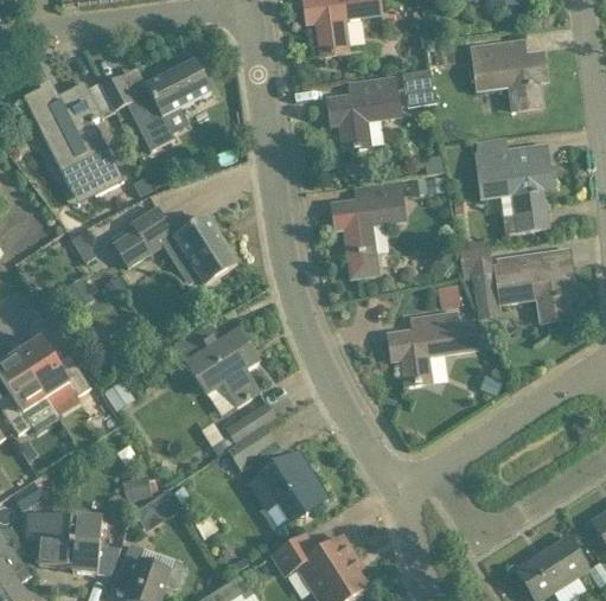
[(381,14),(378,0),(305,0),(308,21),(317,20),(320,53),(348,50),(344,19),(381,14)]
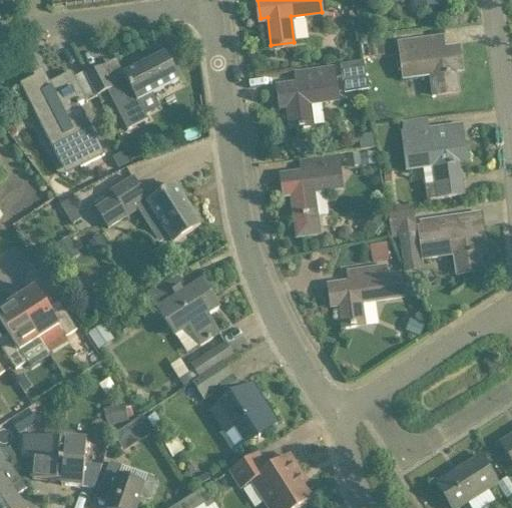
[(365,34),(367,53),(384,51),(381,32),(365,34)]
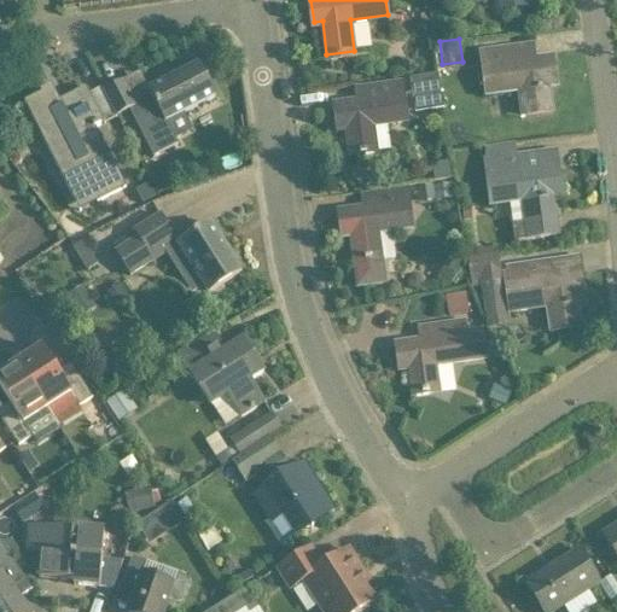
[(551,53),(527,57),(505,59),(502,45),(478,47),(484,94),(517,89),(519,111),(551,106),(547,83),(554,82),(551,53)]
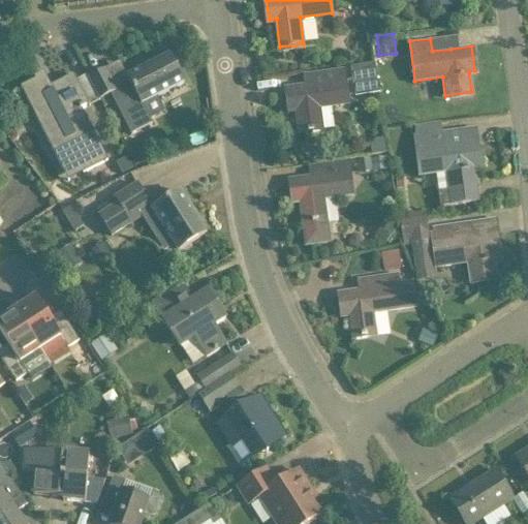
[(125,72),(129,80),(116,86),(104,65),(88,73),(100,96),(110,91),(131,131),(152,121),(142,101),(185,79),(169,50),(143,63),(141,60),(140,60),(142,64),(125,72)]
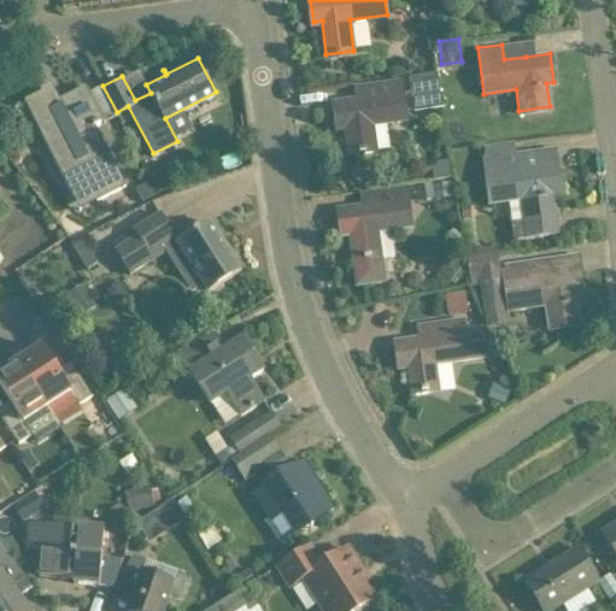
[(436,70),(408,75),(410,95),(428,92),(430,105),(441,104),(436,70)]
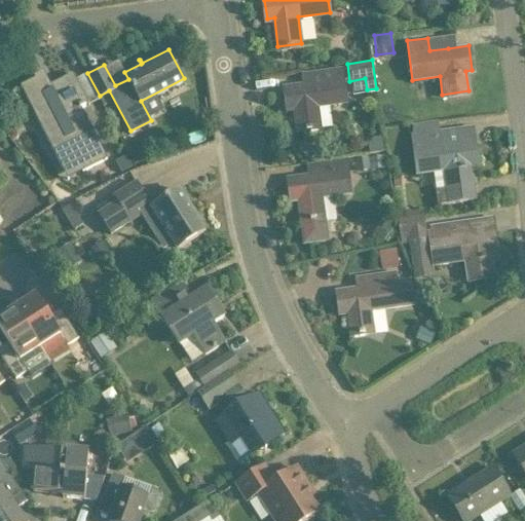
[(347,102),(343,67),(323,69),(325,80),(285,85),(288,107),(295,106),(298,128),(331,123),(329,104),(347,102)]
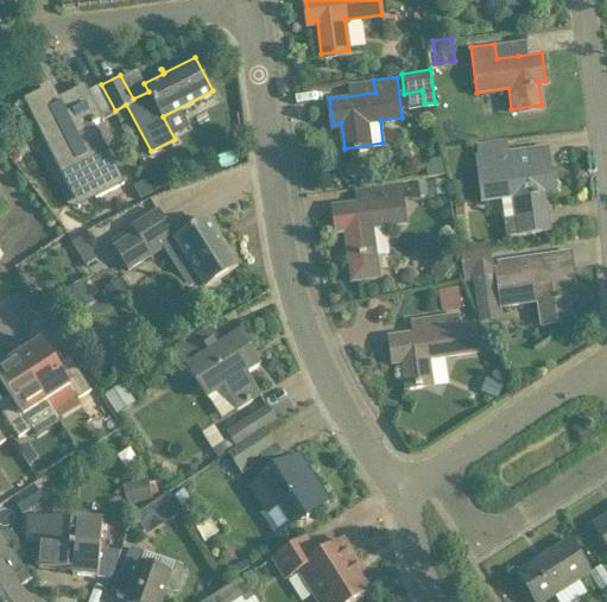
[(92,120),(101,115),(87,88),(83,81),(57,94),(49,78),(48,78),(51,86),(43,90),(39,83),(38,83),(39,87),(23,95),(33,116),(73,192),(90,184),(95,194),(122,179),(92,120)]
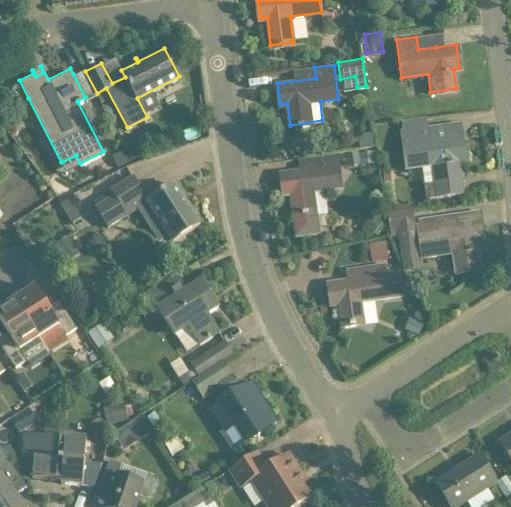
[(86,99),(97,93),(85,71),(84,69),(73,74),(85,97),(86,99)]
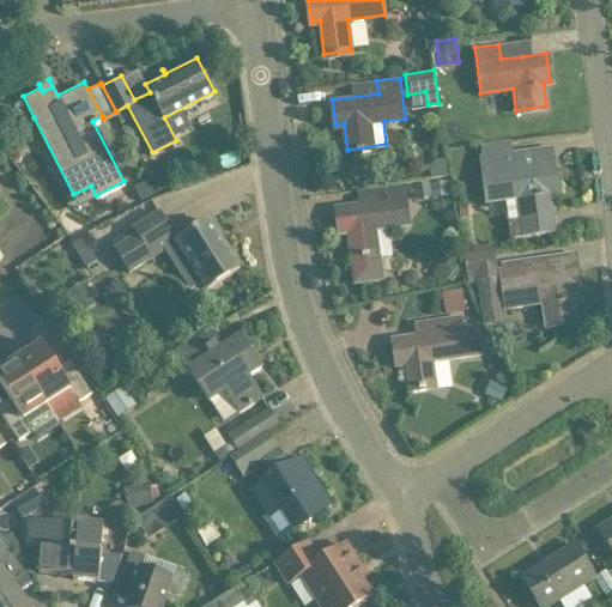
[(555,189),(551,161),(525,164),(523,147),(513,149),(510,137),(480,140),(482,151),(477,152),(484,200),(516,195),(520,216),(508,217),(510,235),(545,230),(544,214),(551,214),(547,190),(555,189)]
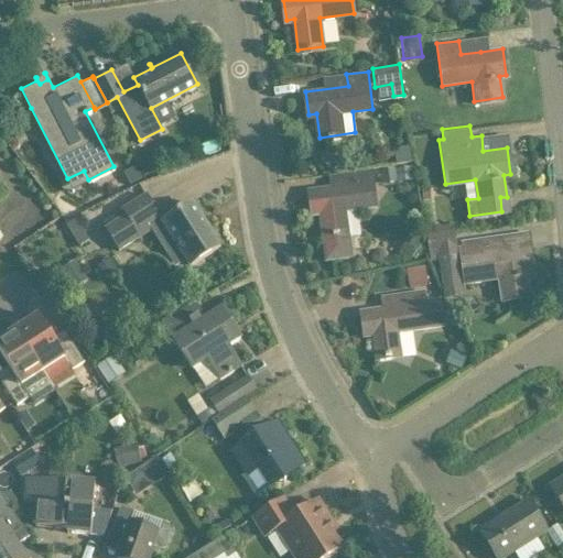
[(136,163),(123,170),(130,182),(142,175),(136,163)]
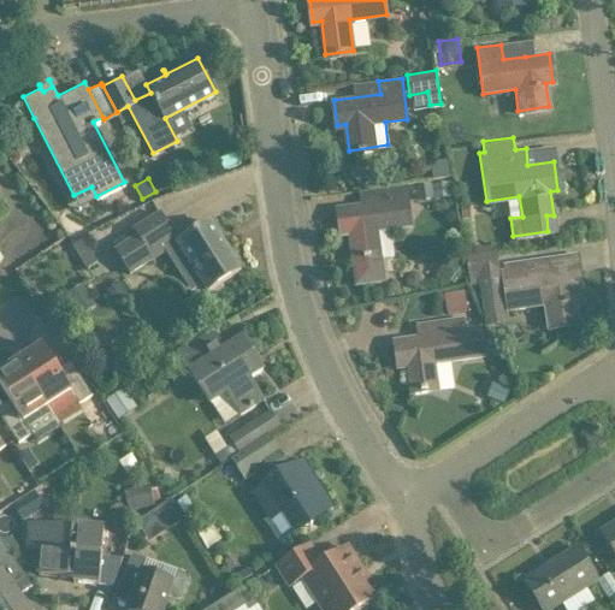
[(451,178),(414,183),(415,195),(453,190),(451,178)]
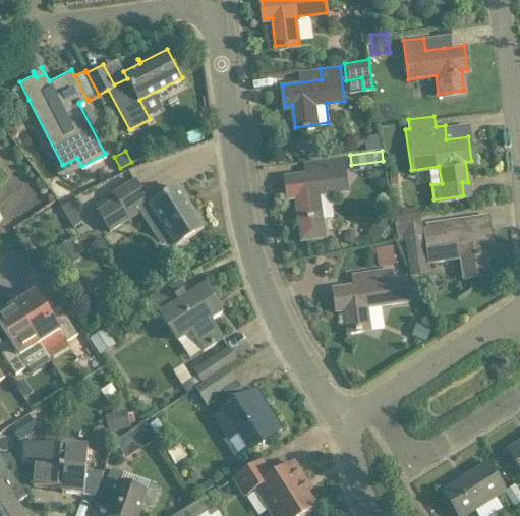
[(321,194),(330,193),(349,190),(345,156),(325,159),(326,169),(286,174),(289,195),(296,194),(301,237),(327,234),(321,194)]
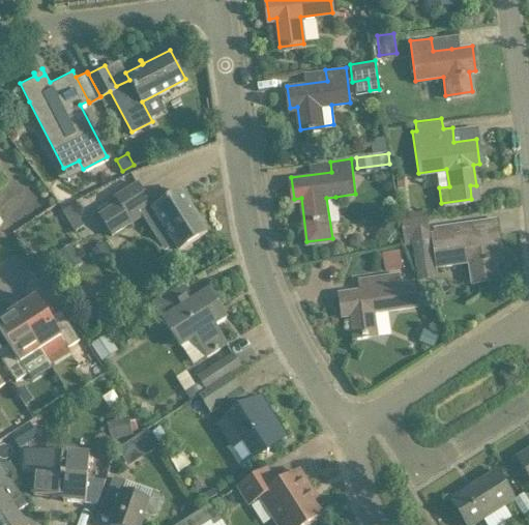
[(131,221),(128,216),(151,201),(137,179),(107,199),(110,204),(97,212),(112,234),(131,221)]
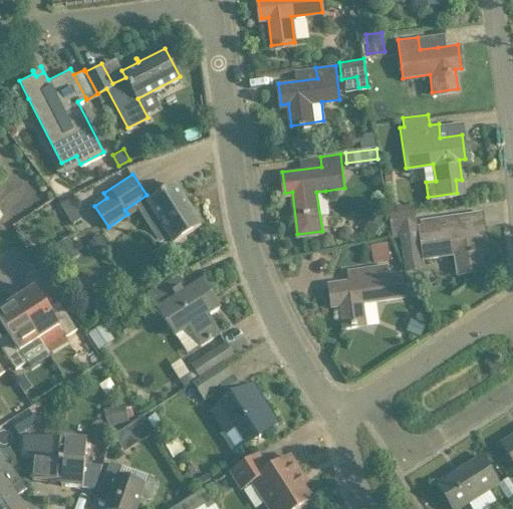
[(175,182),(158,192),(148,199),(173,240),(201,222),(185,198),(189,196),(188,195),(184,197),(175,182)]
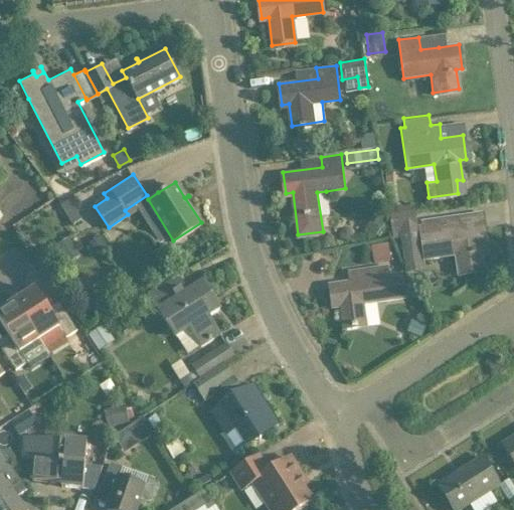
[(60,202),(71,221),(80,216),(68,197),(60,202)]
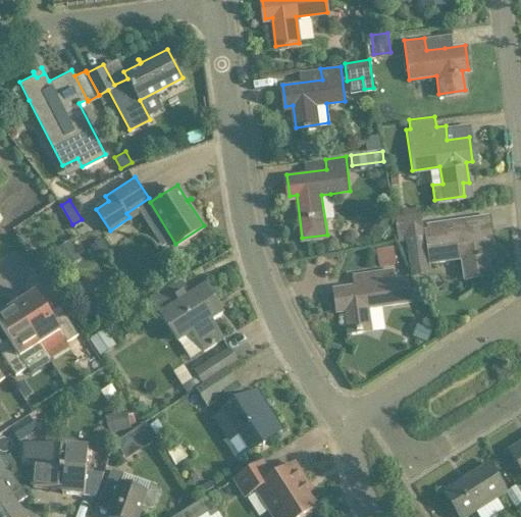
[(393,215),(396,239),(402,239),(402,237),(405,236),(409,264),(426,262),(420,211),(393,215)]
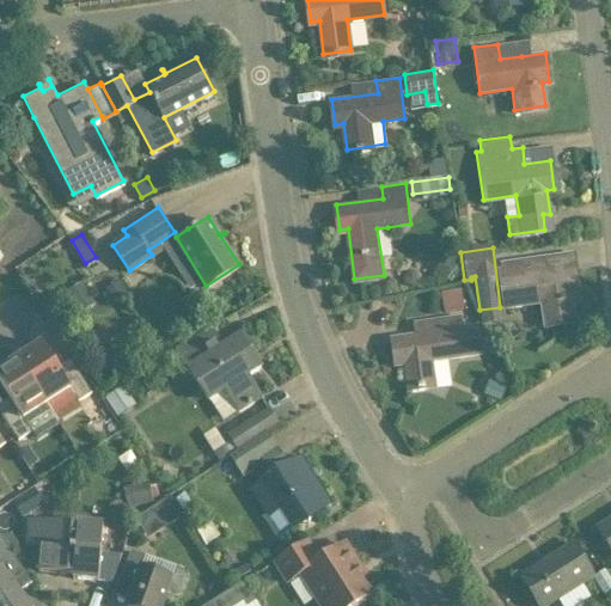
[(444,275),(454,261),(444,252),(433,267),(444,275)]
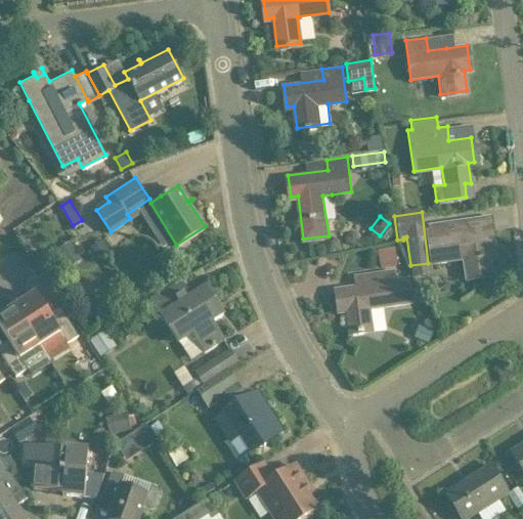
[(469,230),(467,216),(425,222),(430,263),(465,259),(467,276),(491,272),(488,253),(494,252),(491,227),(469,230)]
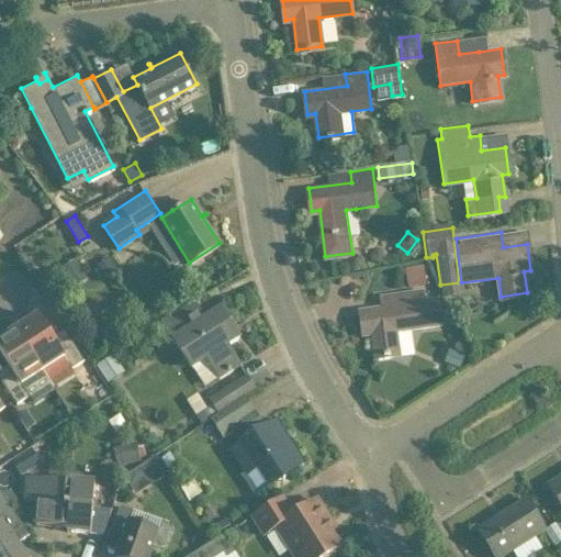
[(59,265),(68,278),(83,268),(75,255),(59,265)]
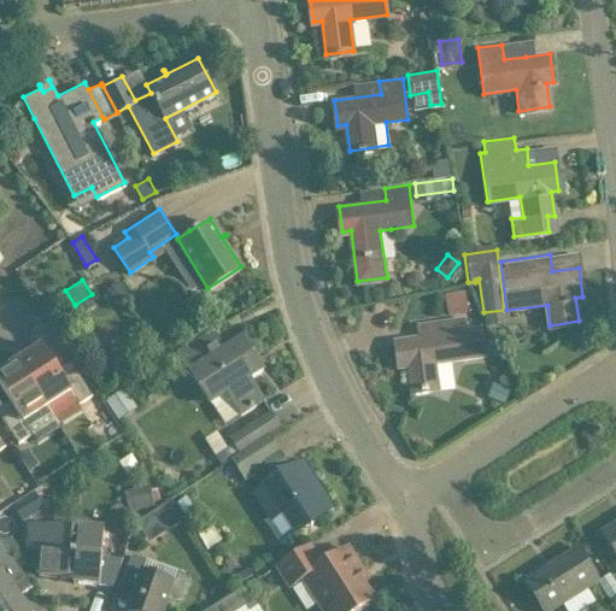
[(444,291),(446,312),(468,310),(465,288),(444,291)]
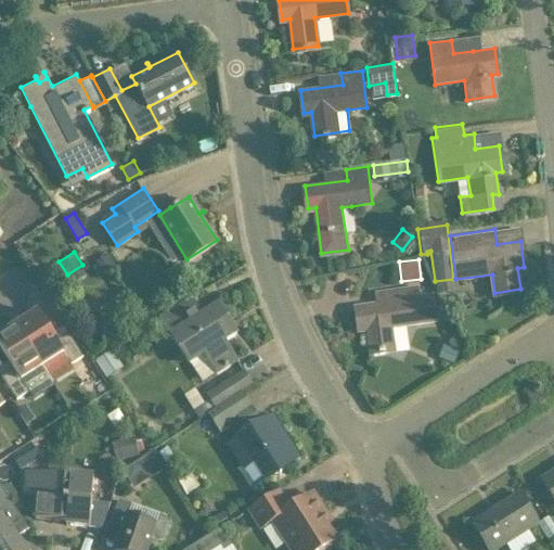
[(419,295),(417,285),(397,289),(398,299),(356,305),(359,328),(366,327),(370,350),(378,349),(378,350),(384,349),(384,348),(393,347),(390,327),(437,320),(434,293),(419,295)]
